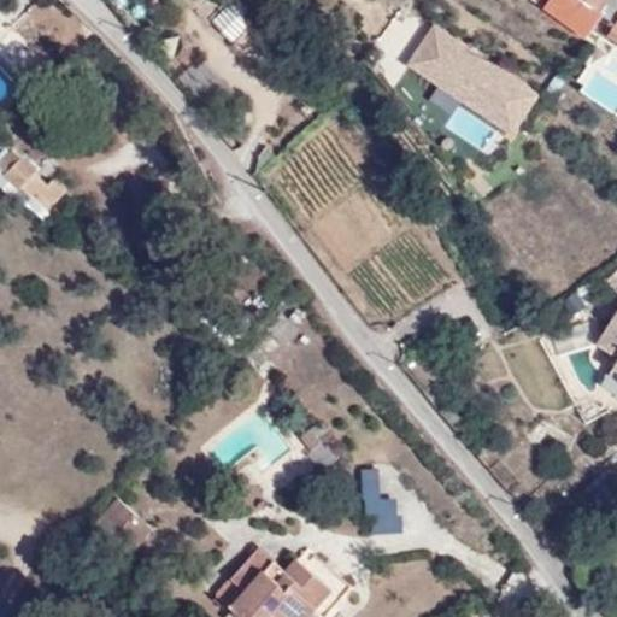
[(560,11),(568,0),(553,0),(551,4),(560,11)]
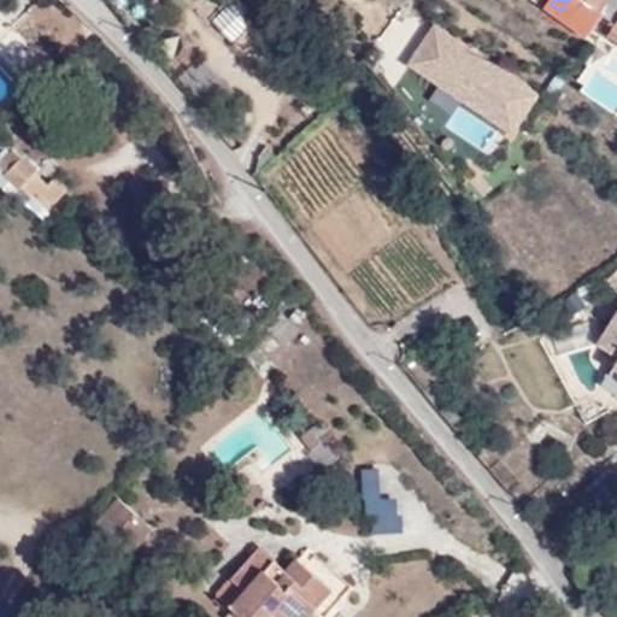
[(616,0),(568,0),(560,11),(592,34),(605,18),(616,27),(616,28),(615,31),(616,33),(616,0)]
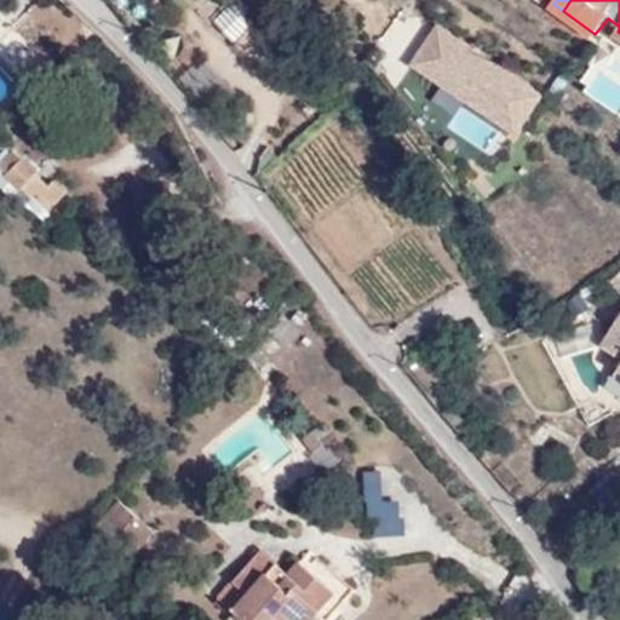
[(595,34),(563,11),(554,4),(550,11),(591,40),(595,34)]
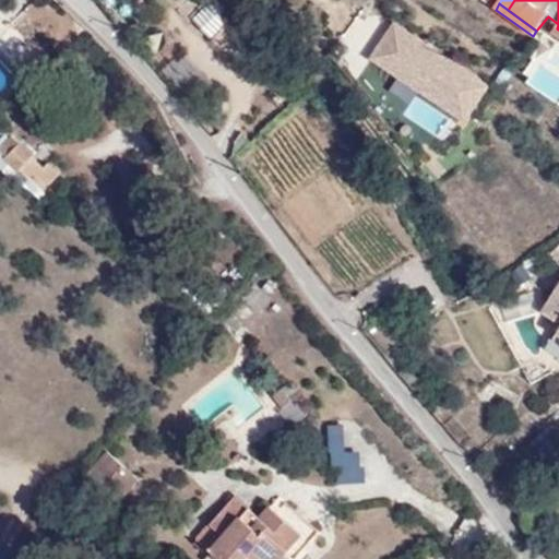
[(366,59),(465,121),(489,83),(390,21),(366,59)]
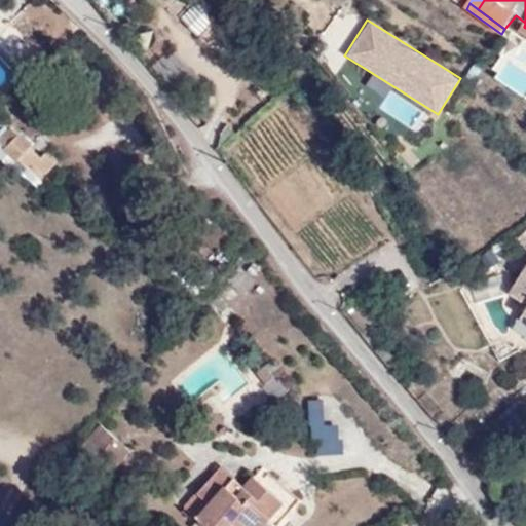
[(390,88),(378,103),(411,132),(423,117),(390,88)]
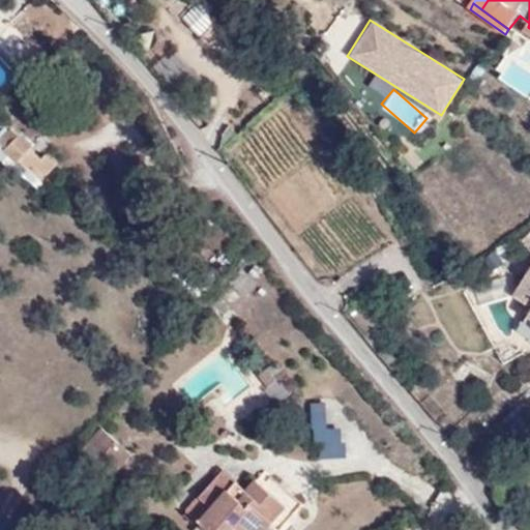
[(0,143),(0,159),(6,165),(16,155),(30,170),(43,182),(58,166),(48,156),(43,160),(33,151),(35,148),(13,128),(0,143)]
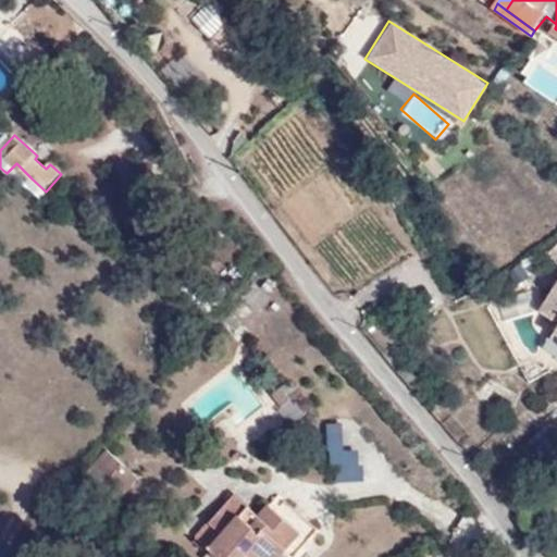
[(7,173),(24,187),(32,178),(16,163),(7,173)]
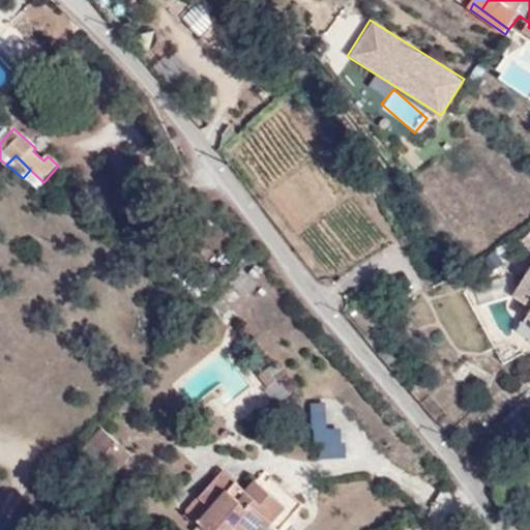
[(529,302),(529,314),(529,315),(529,269),(516,292),(529,302)]
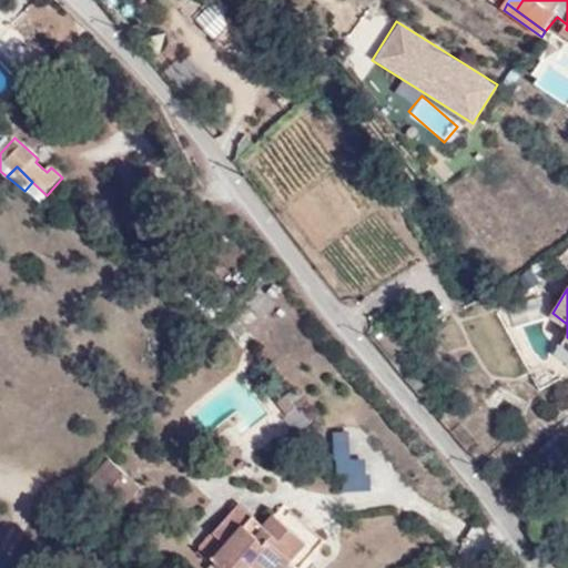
[(296,404),(285,389),(274,398),(286,414),(296,404)]
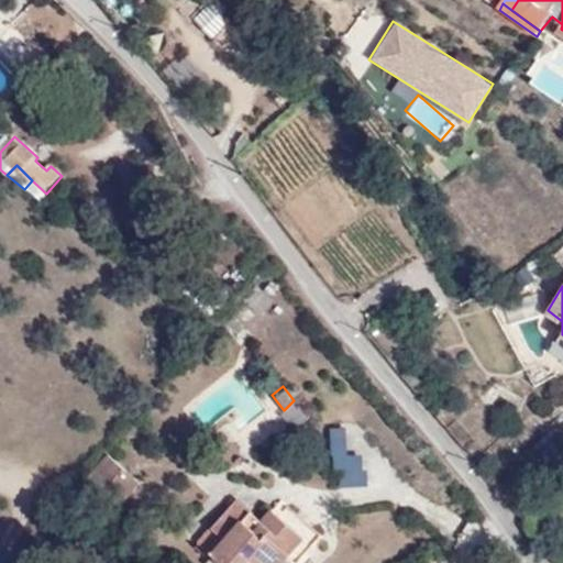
[(363,424),(331,424),(332,486),(364,485),(363,424)]
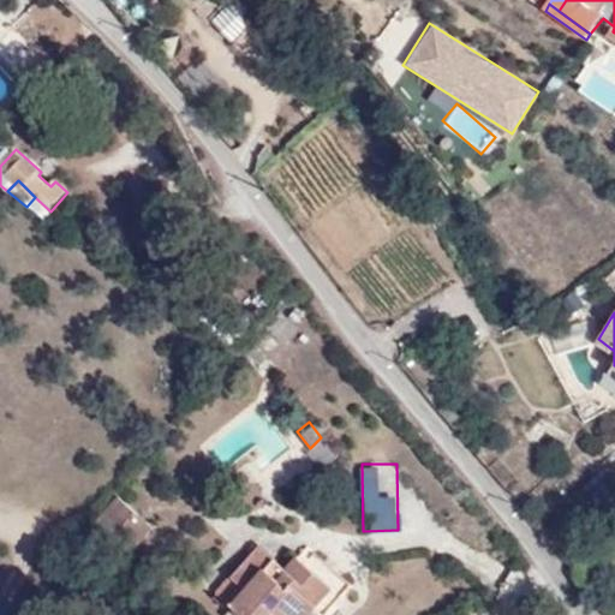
[(95,521),(97,524),(115,503),(119,499),(117,496),(95,521)]
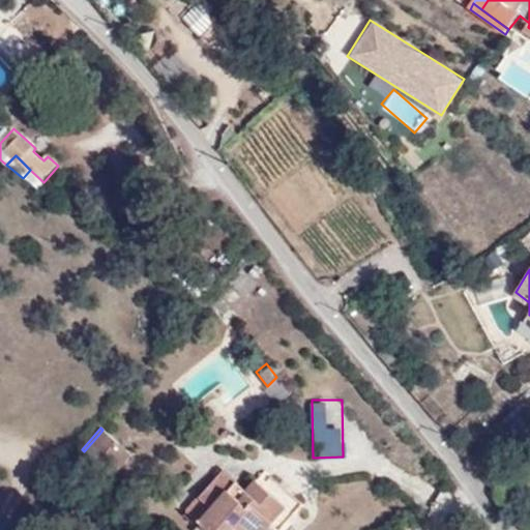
[(84,451),(113,476),(131,453),(102,430),(99,434),(84,451)]
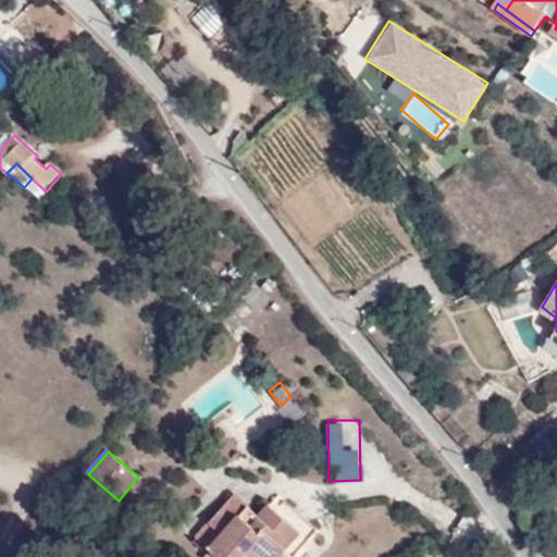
[(268,504),(259,516),(252,523),(240,515),(247,506),(232,494),(197,539),(219,556),(276,556),(298,531),(268,504)]
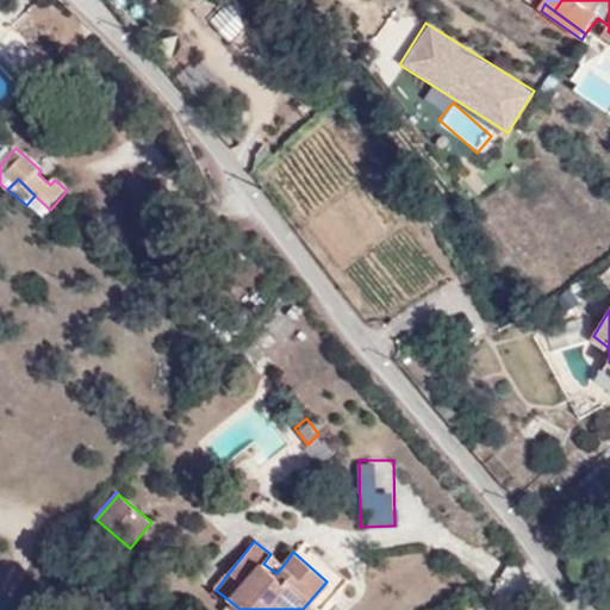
[(277,573),(284,565),(271,554),(263,564),(277,573)]
